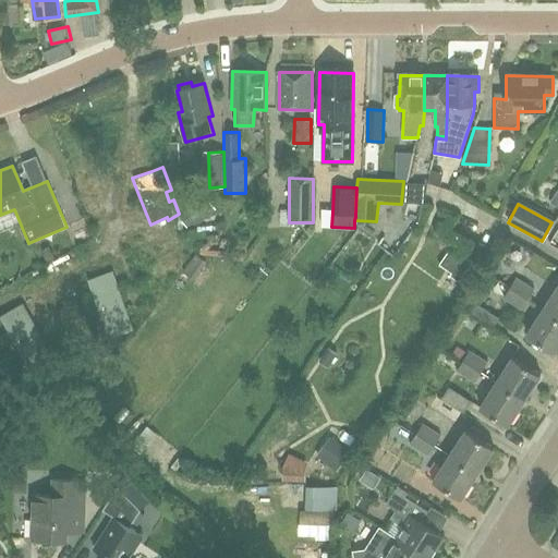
[(461,257),(449,250),(439,264),(452,273),(449,277),(459,282),(473,262),(462,255),(461,257)]
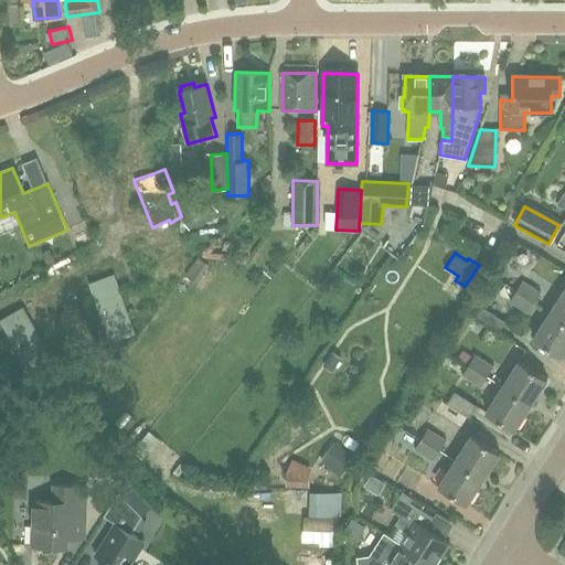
[(114,274),(88,283),(110,343),(136,333),(114,274)]
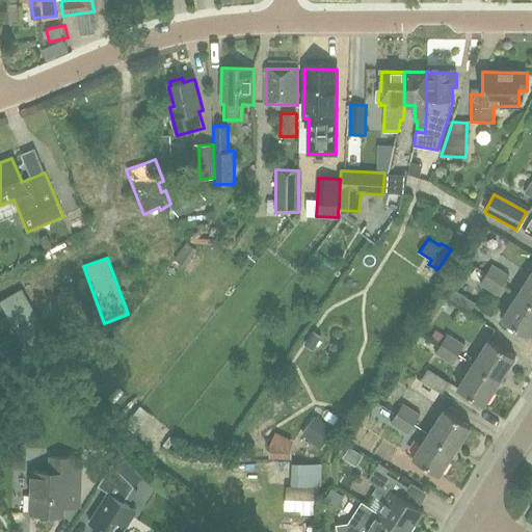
[(485,274),(503,285),(509,275),(491,264),(490,265),(485,274)]
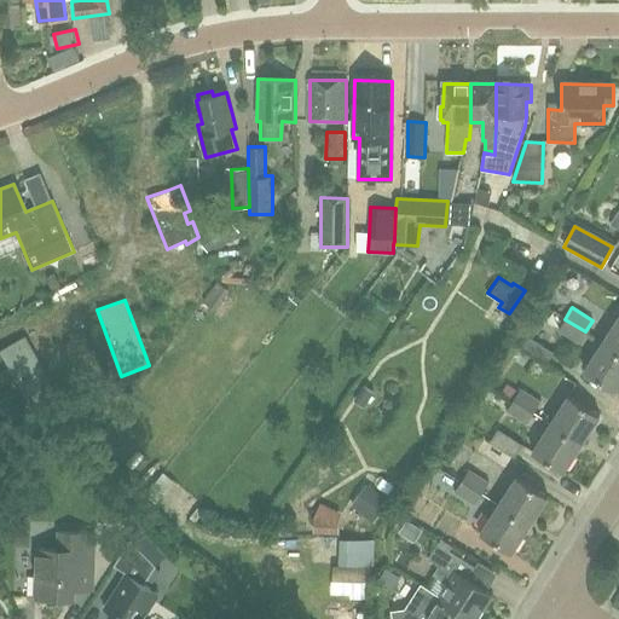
[(544,322),(557,329),(557,331),(578,343),(585,331),(565,319),(551,311),(544,322)]
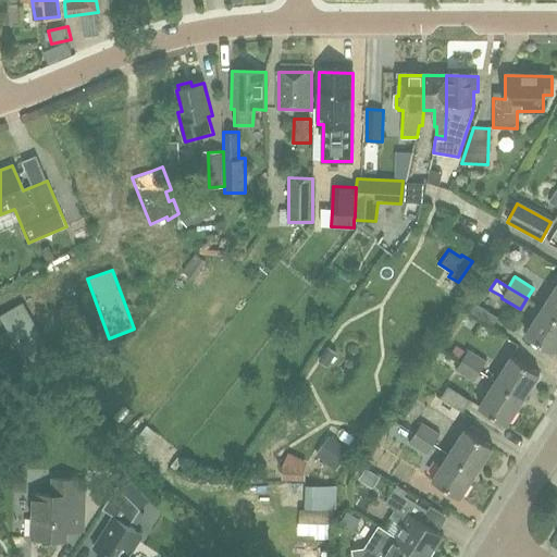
[(556,285),(542,309),(556,318),(556,285)]
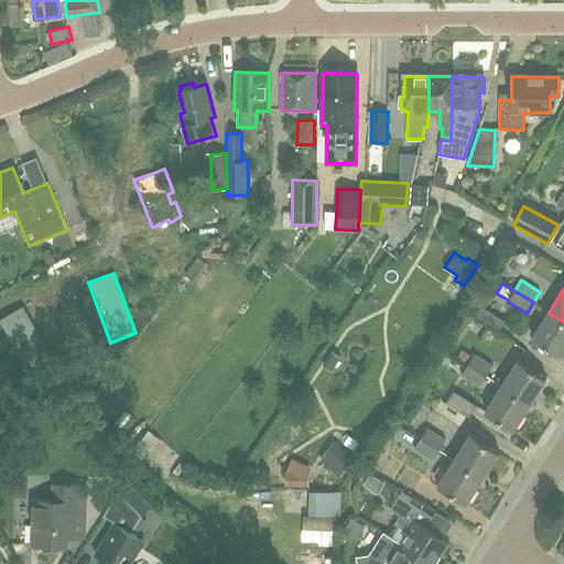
[(497,332),(503,321),(480,306),(474,316),(497,332)]
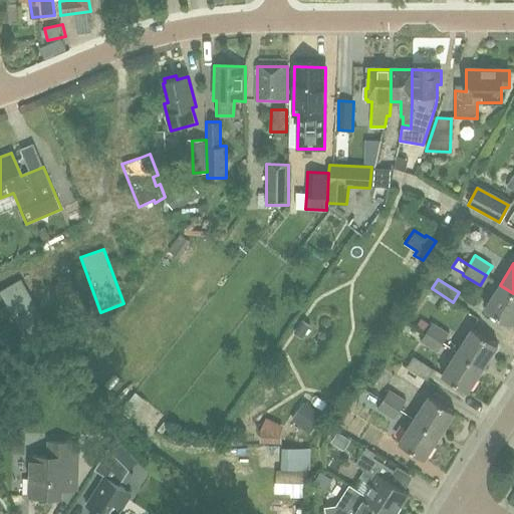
[(47,328),(19,281),(1,291),(0,289),(0,299),(3,298),(28,340),(47,328)]
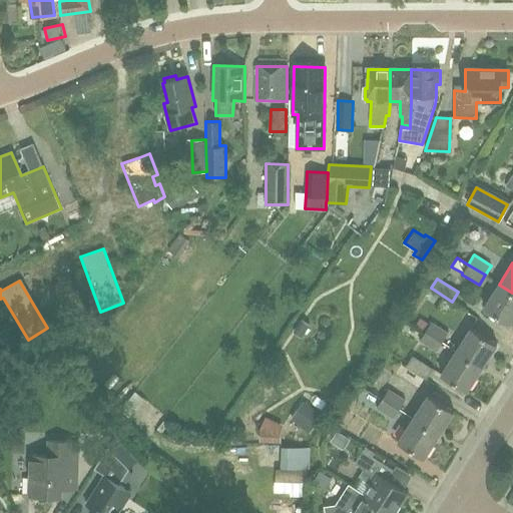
[(510,325),(512,320),(512,293),(499,285),(484,308),(510,325)]
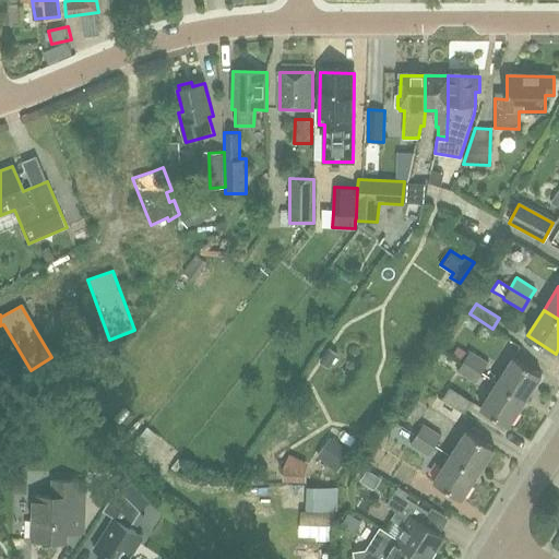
[(464,361),(483,373),(489,363),(471,351),(464,361)]
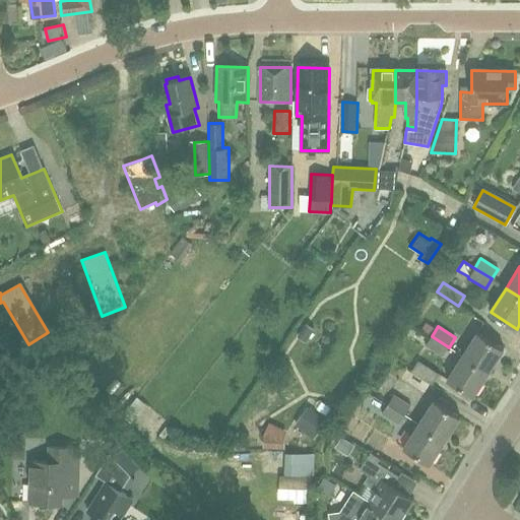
[(462,356),(489,374),(504,350),(477,333),(462,356)]
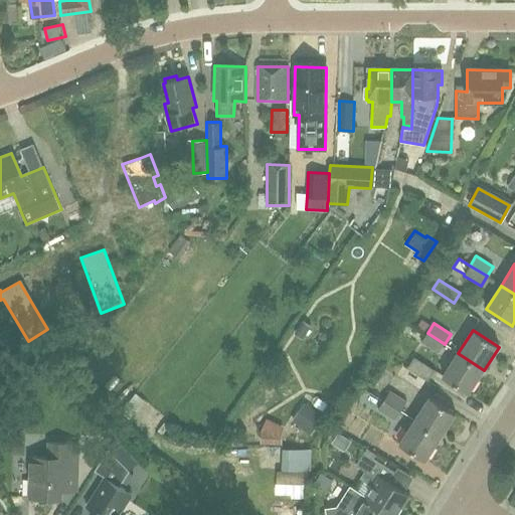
[(427,333),(421,343),(438,353),(445,344),(427,333)]
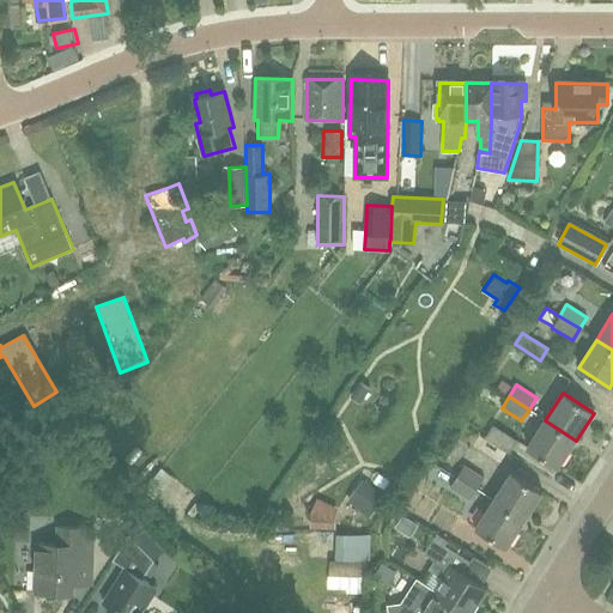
[(557,469),(576,441),(545,420),(526,449),(557,469)]
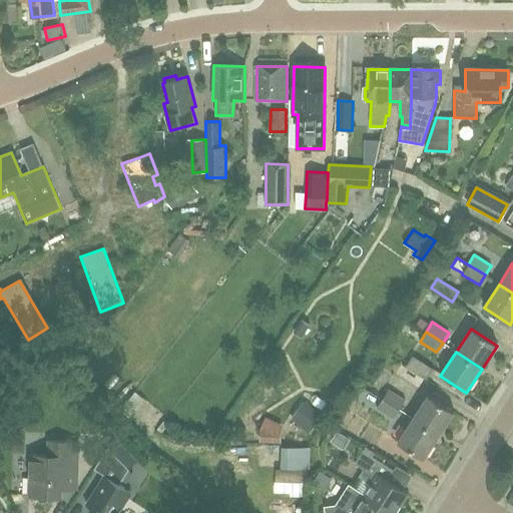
[(406,367),(426,380),(433,369),(412,356),(406,367)]
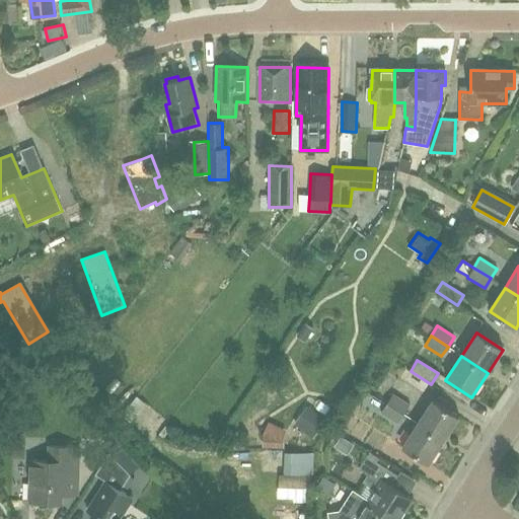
[(387,403),(403,415),(410,404),(393,393),(387,403)]
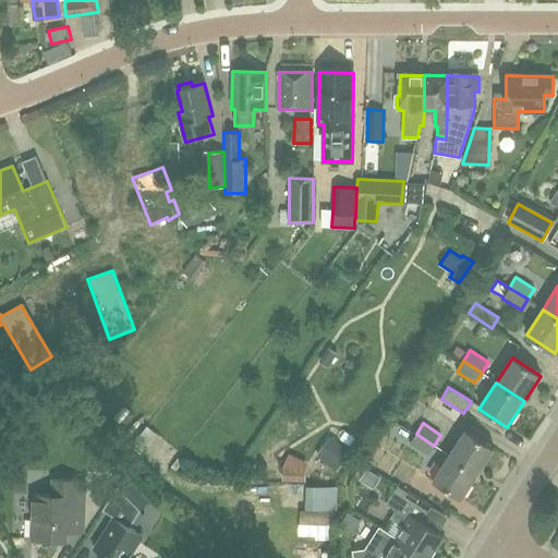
[(448,457),(477,474),(493,449),(464,432),(448,457)]
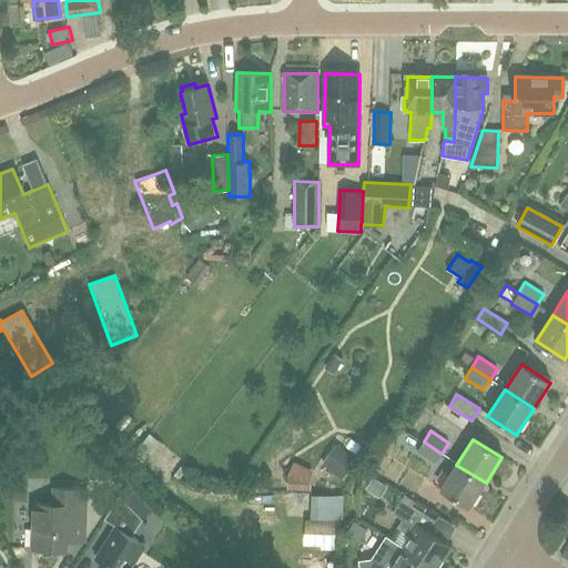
[(424,442),(417,452),(435,465),(442,454),(424,442)]
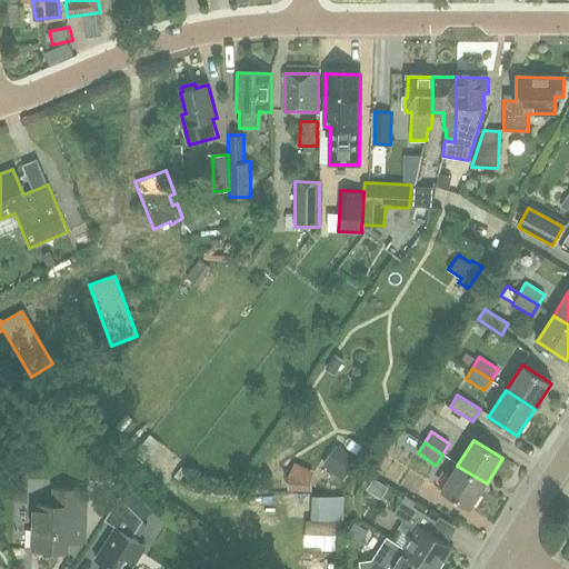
[(470,509),(487,483),(457,466),(441,491),(470,509)]
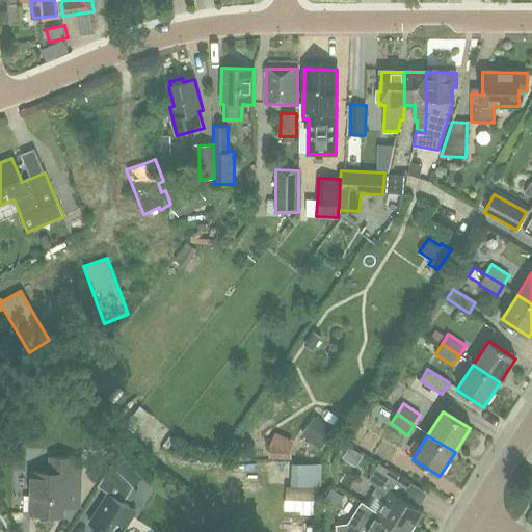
[(121,531),(134,511),(123,504),(133,487),(142,478),(118,454),(111,464),(98,486),(107,494),(88,524),(101,531),(100,531),(121,531)]
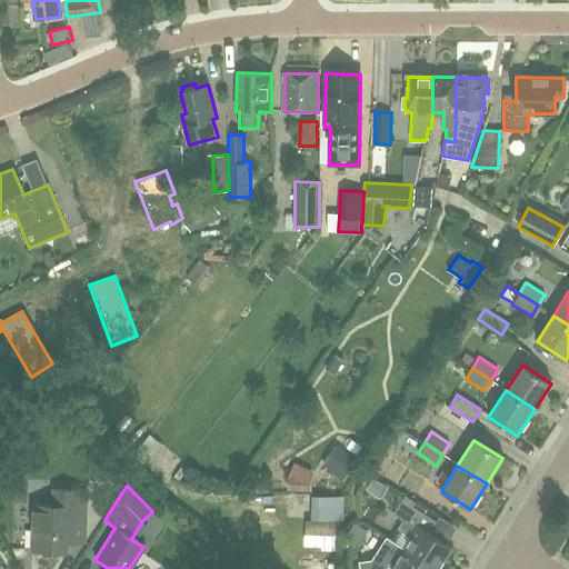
[(83,542),(85,490),(53,489),(52,506),(35,505),(32,550),(66,551),(66,542),(83,542)]
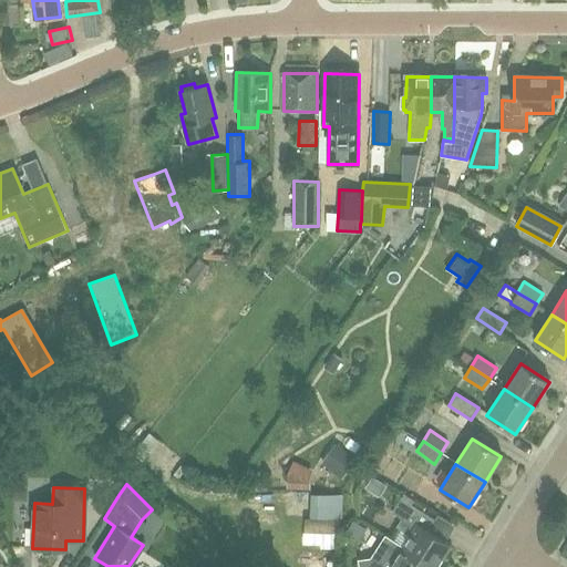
[(342,519),(344,496),(313,494),(312,517),(342,519)]
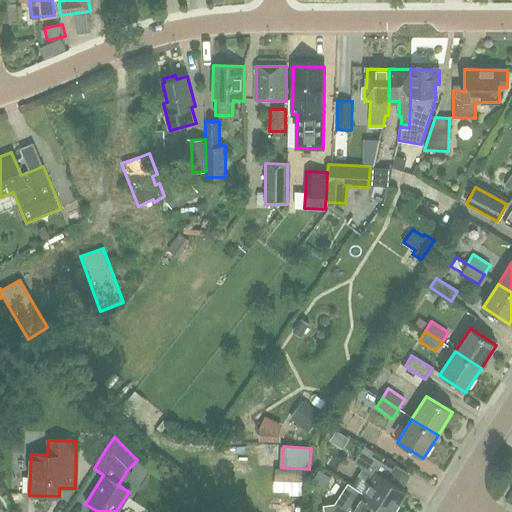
[(363,469),(358,476),(362,478),(356,488),(393,511),(394,511),(407,492),(386,479),(393,469),(372,456),(374,452),(365,446),(354,463),(363,469)]
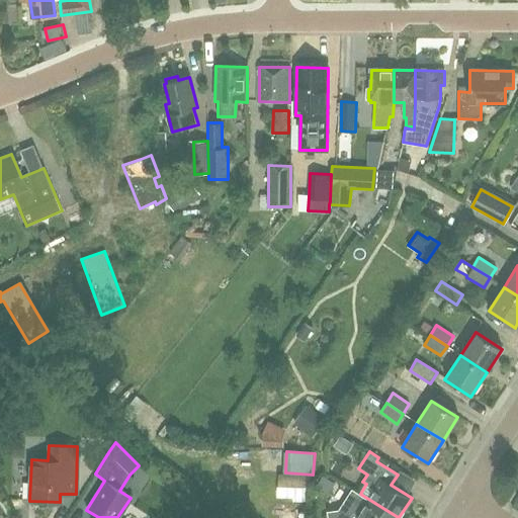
[(398,517),(360,494),(353,490),(335,517),(398,517)]
